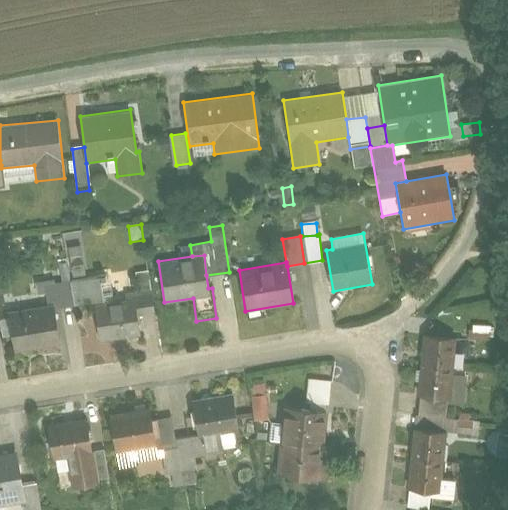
[(94,303),(107,301),(103,277),(70,282),(74,306),(94,303)]
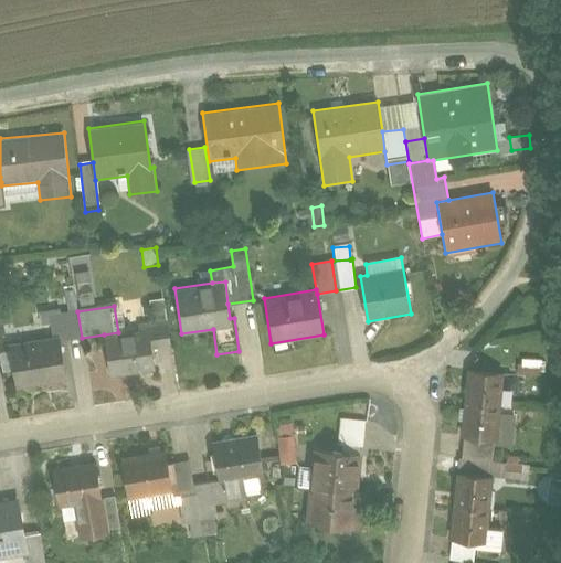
[(51,328),(52,336),(61,335),(61,340),(82,338),(77,311),(77,307),(40,311),(42,329),(51,328)]
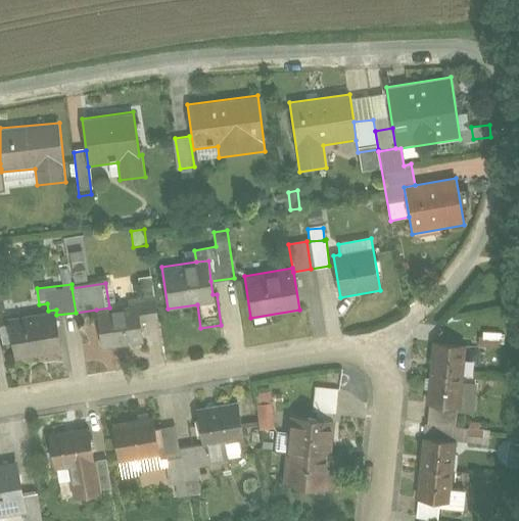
[(96,310),(101,347),(145,341),(142,323),(157,321),(153,294),(126,298),(127,304),(109,308),(96,310)]
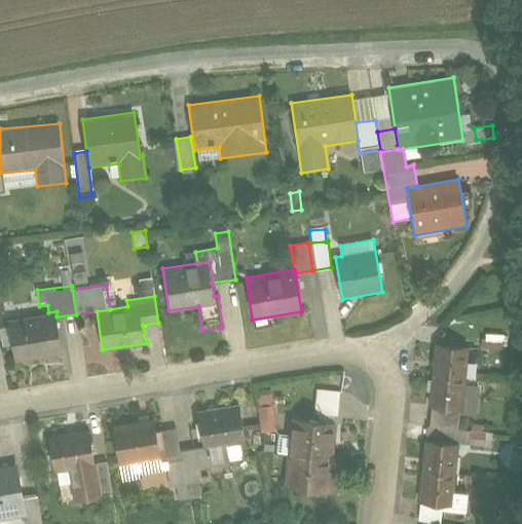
[(7,319),(14,361),(63,354),(57,316),(57,311),(48,312),(7,319)]
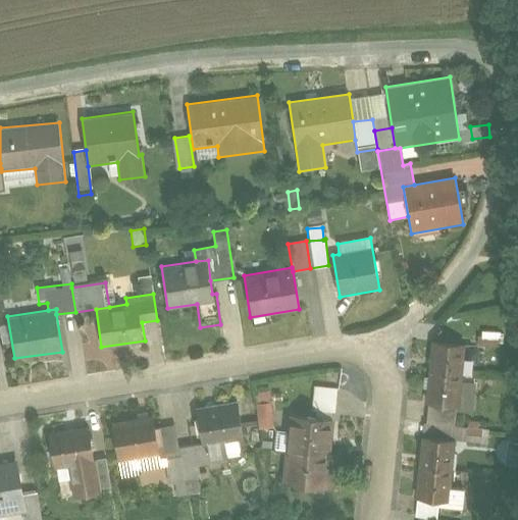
[(500,341),(481,340),(481,351),(500,351),(500,341)]
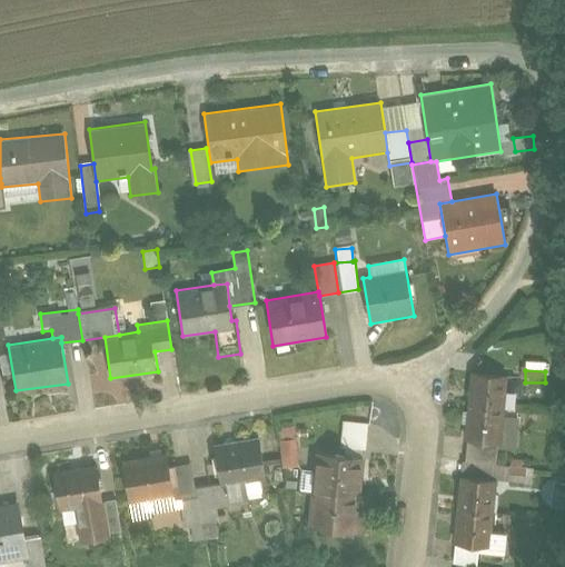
[(504,375),(469,372),(465,439),(496,441),(496,448),(515,450),(517,414),(502,413),(504,375)]
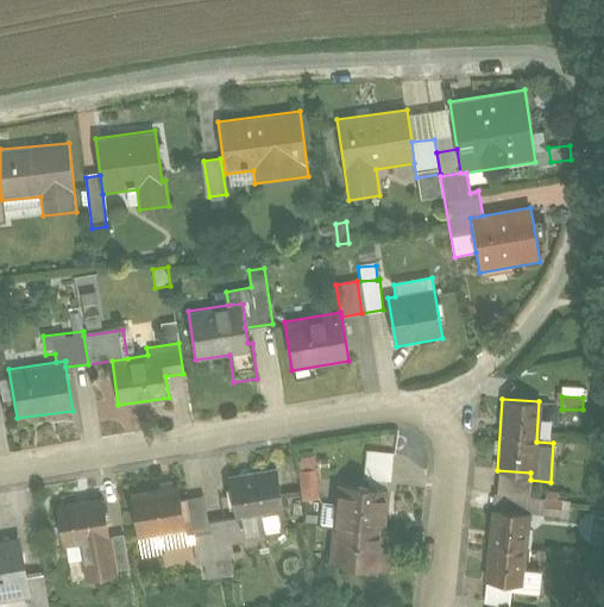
[(362,487),(389,489),(392,455),(365,452),(362,487)]
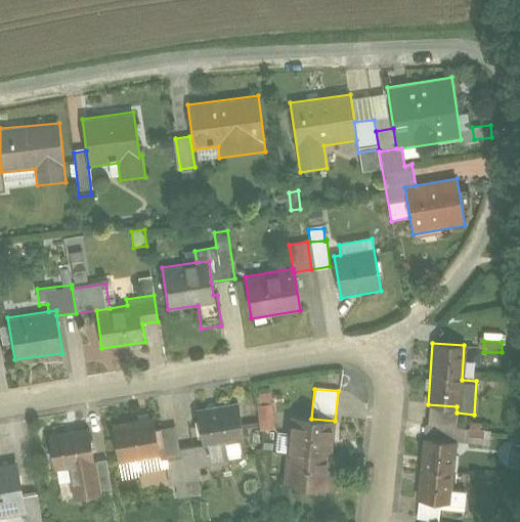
[(195,410),(201,445),(222,442),(244,438),(237,403),(195,410)]
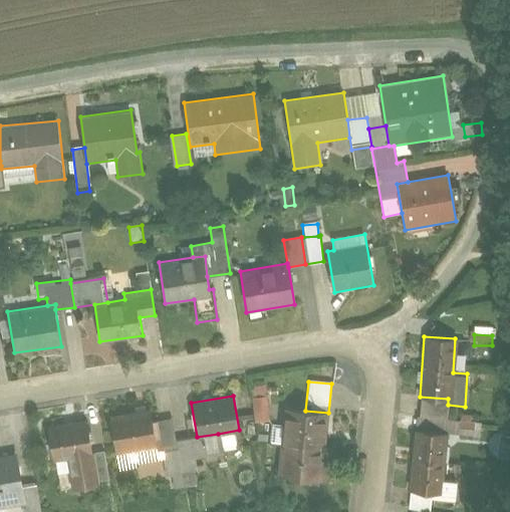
[(151,407),(107,414),(113,453),(154,446),(158,446),(154,422),(151,407)]
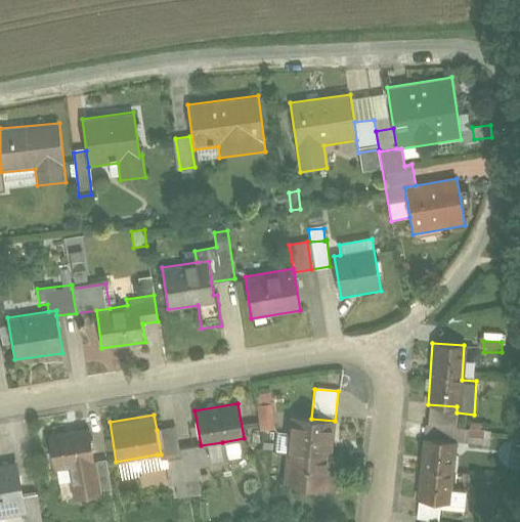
[(328,490),(335,421),(311,419),(289,416),(282,485),(328,490)]
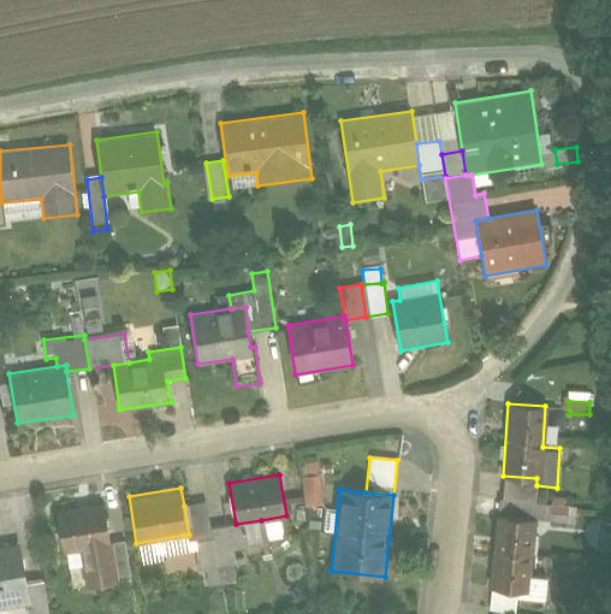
[(322,507),(321,491),(303,493),(304,508),(322,507)]
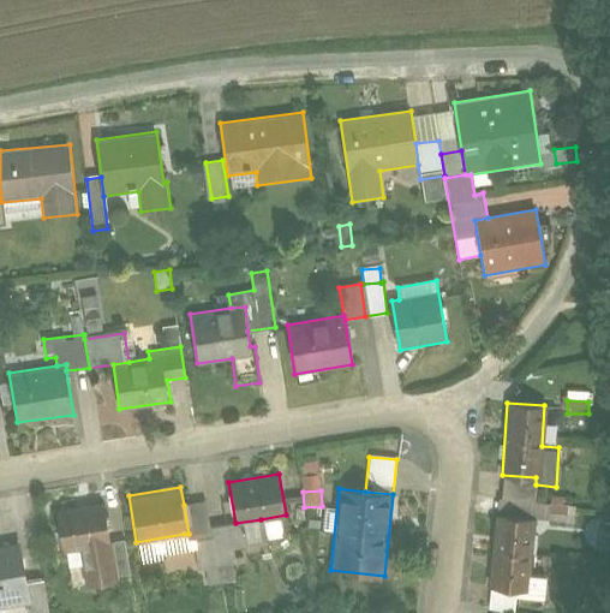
[(111,541),(105,500),(53,509),(59,552),(77,549),(83,585),(117,581),(111,541)]
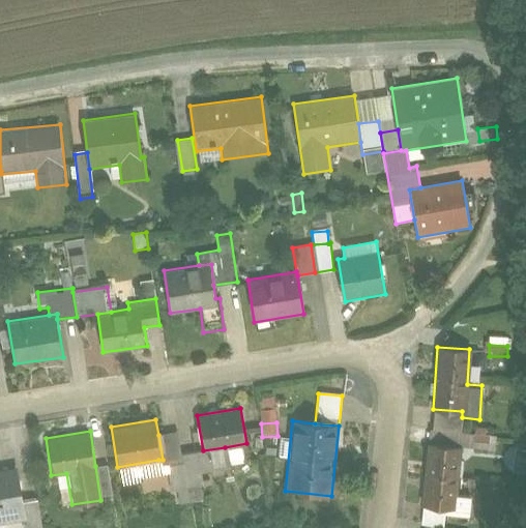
[(178,431),(158,435),(163,460),(158,460),(159,467),(167,466),(183,463),(181,455),(178,431)]
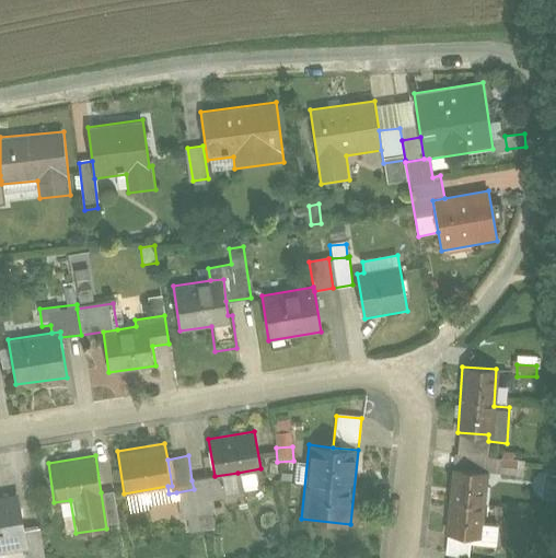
[(487,474),(452,469),(446,536),(448,536),(470,538),(481,539),(482,524),(487,474)]
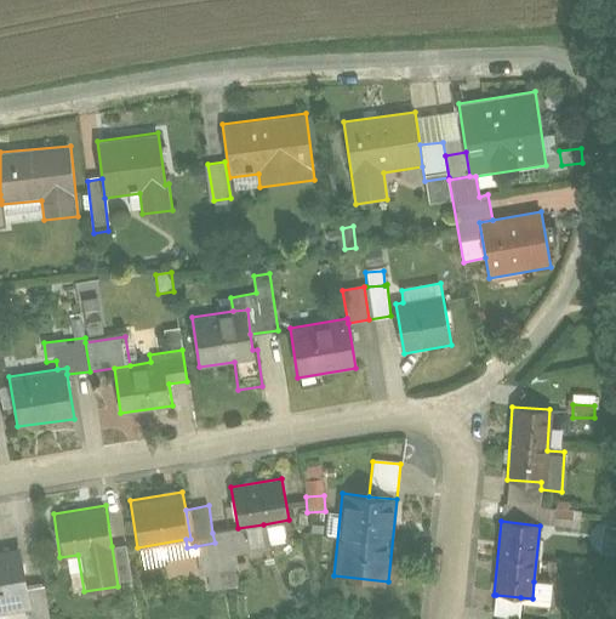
[(238,528),(212,533),(215,543),(220,574),(222,590),(238,588),(235,571),(239,571),(235,550),(244,549),(267,545),(263,524),(238,528)]
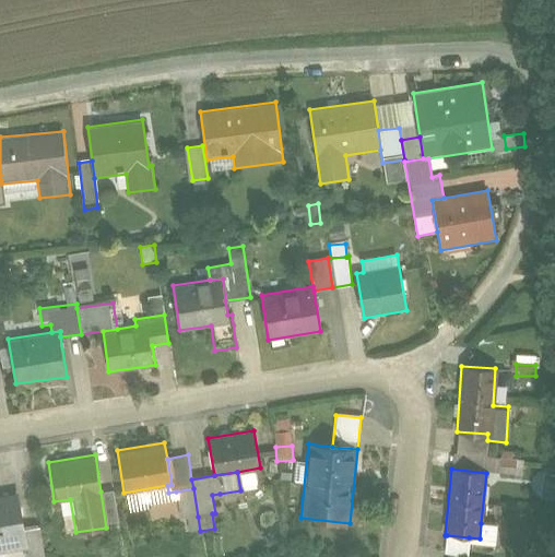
[(193,488),(176,492),(180,519),(198,517),(193,488)]
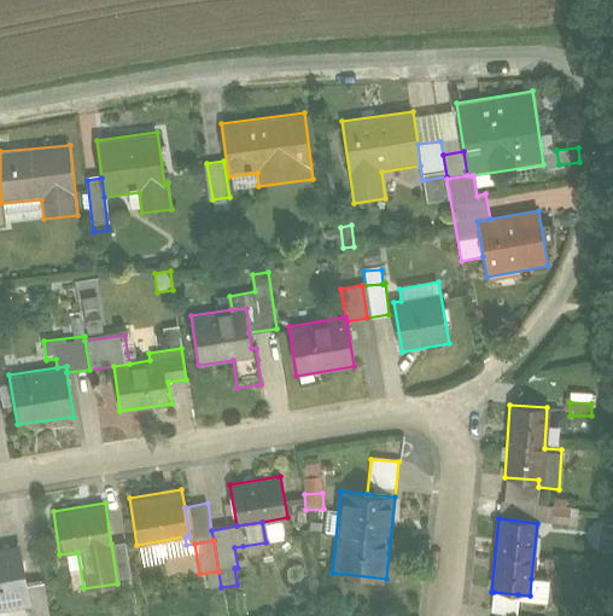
[(126,541),(111,544),(117,583),(132,581),(126,541)]
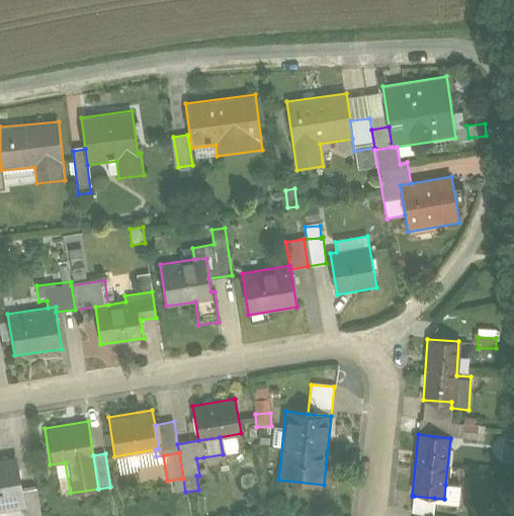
[(40,515),(35,485),(21,488),(15,455),(0,457),(0,515),(40,515)]
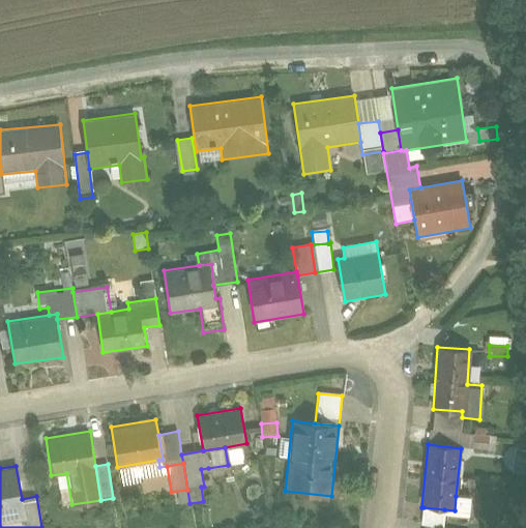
[(444,509),(443,517),(468,519),(470,498),(456,496),(455,510),(444,509)]
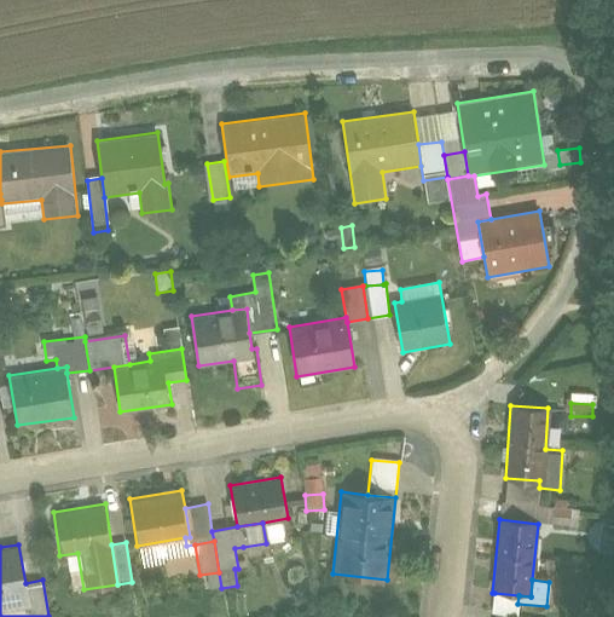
[(517,604),(519,595),(494,593),(492,616),(516,616),(517,604)]
